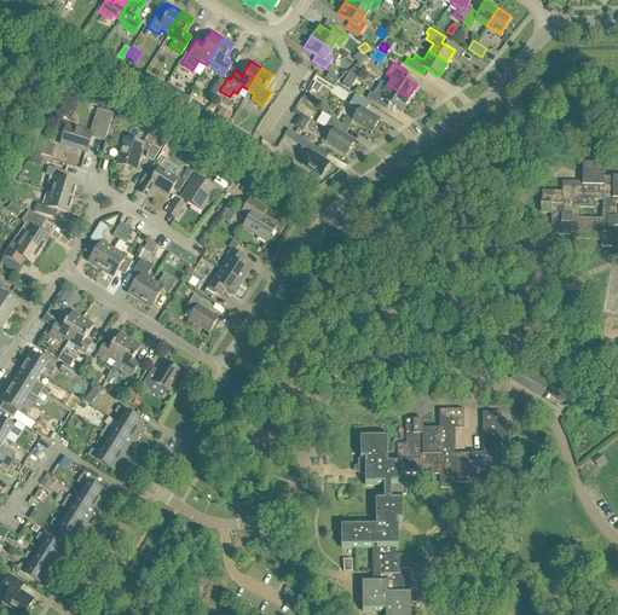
[(331,81),(335,75),(328,70),(324,76),(331,81)]
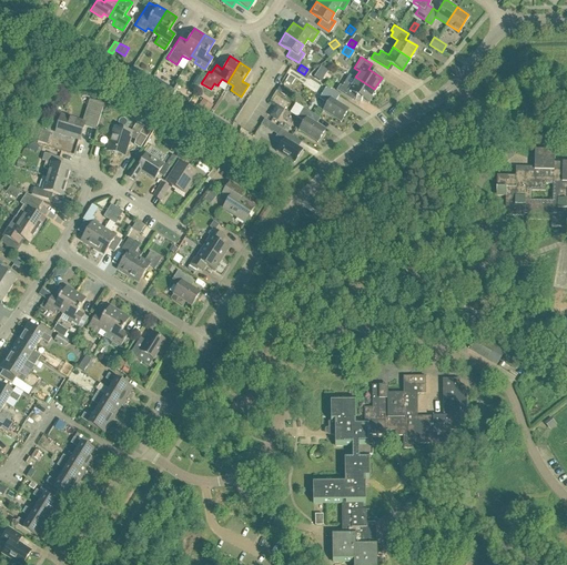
[(143,73),(140,80),(144,83),(149,77),(143,73)]
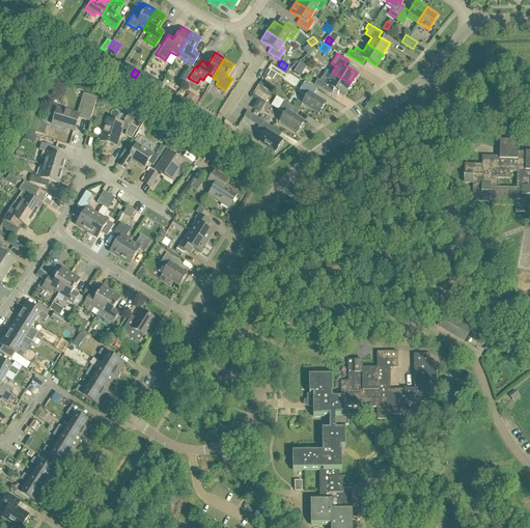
[(272,78),(275,73),(269,68),(266,74),(272,78)]
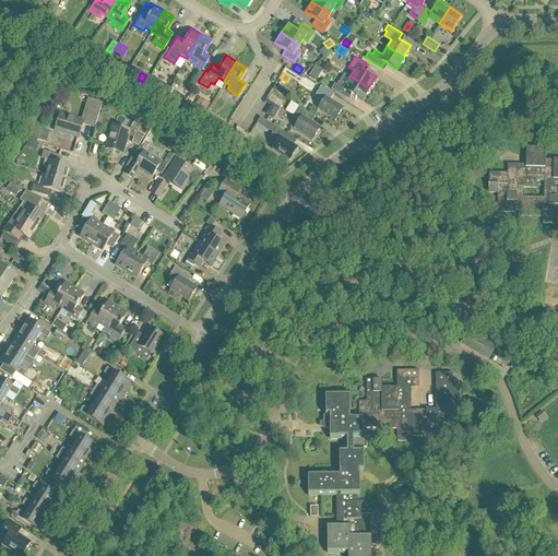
[(152,75),(145,84),(153,90),(159,80),(152,75)]
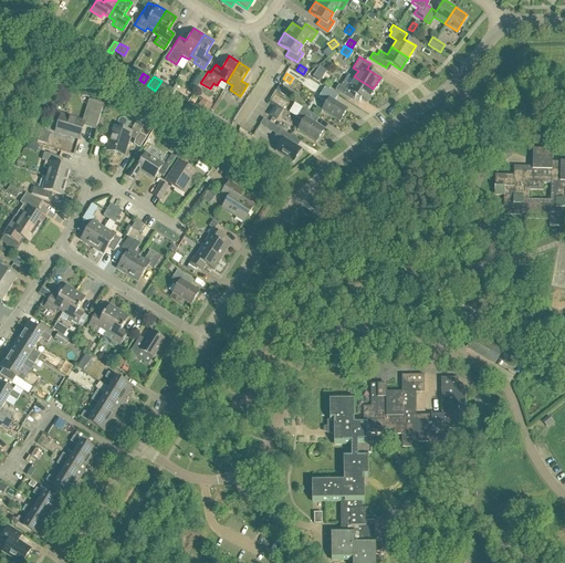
[(366,101),(373,89),(354,76),(349,84),(343,80),(341,84),(337,83),(334,89),(349,97),(353,93),(366,101)]
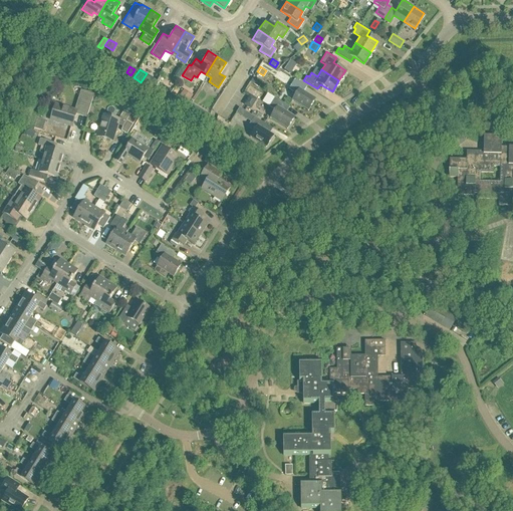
[(307,108),(314,97),(302,90),(306,84),(294,77),(288,87),(295,92),(292,98),(307,108)]
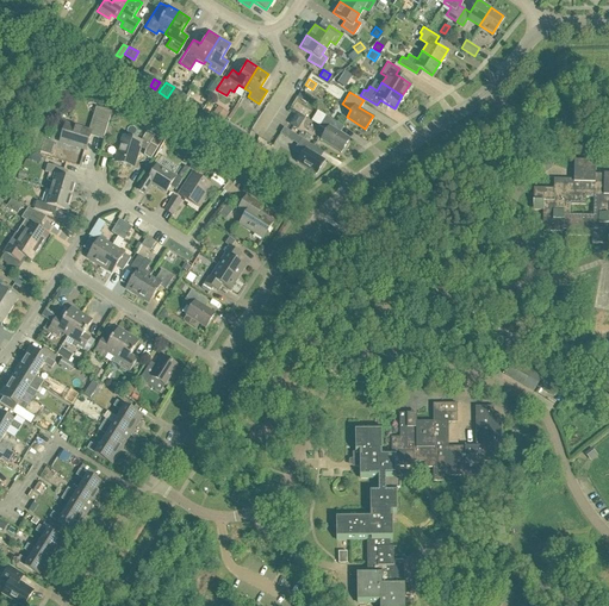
[(198,111),(203,104),(196,100),(192,107),(198,111)]
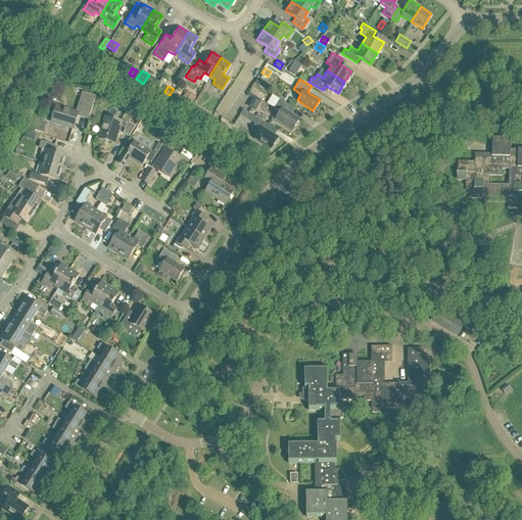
[(82,90),(77,104),(90,108),(94,94),(82,90)]
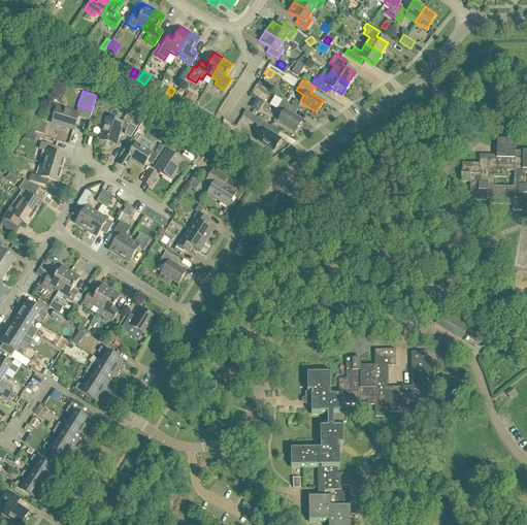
[(190,106),(196,98),(186,92),(180,100),(190,106)]
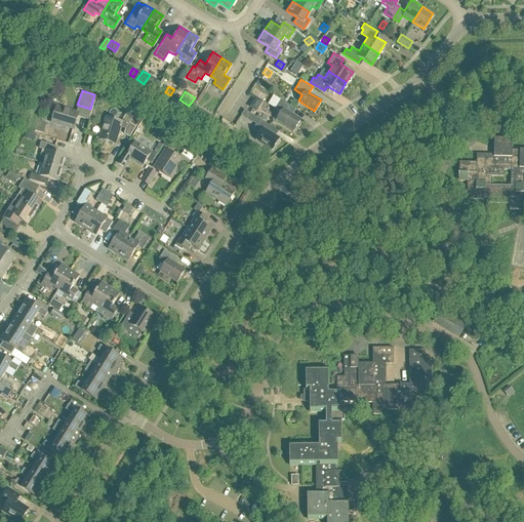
[(275,118),(292,129),(299,118),(286,110),(290,105),(279,97),(274,107),(280,111),(275,118)]
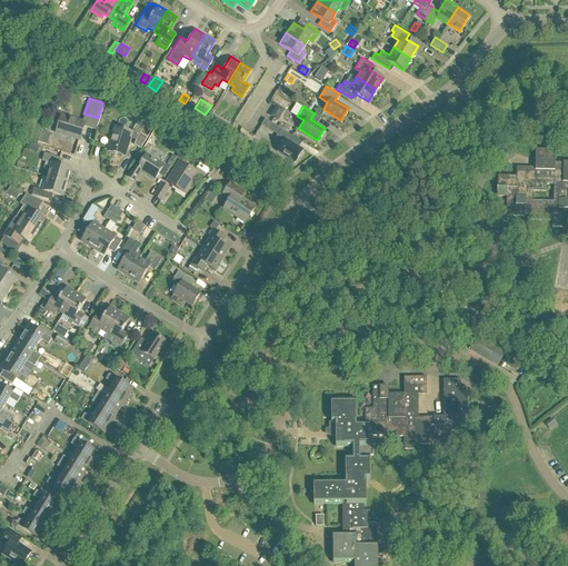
[(211,113),(206,122),(222,133),(229,125),(211,113)]
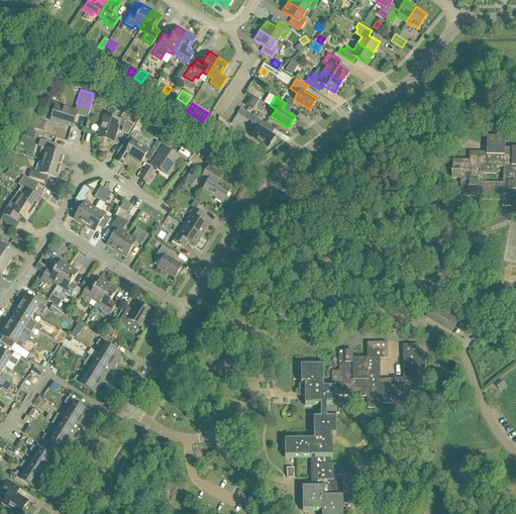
[(57,104),(53,119),(72,125),(77,110),(57,104)]
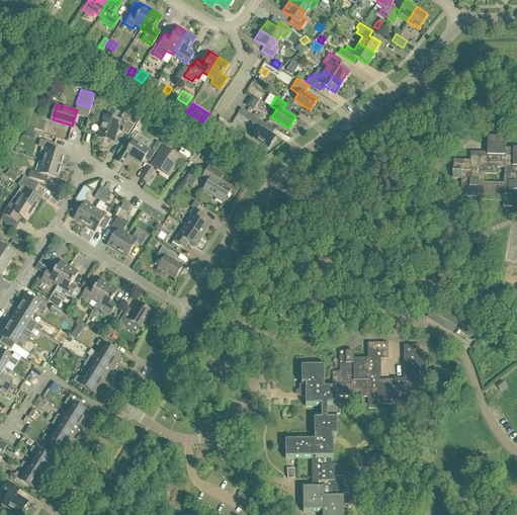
[(104,114),(98,134),(113,138),(117,123),(123,125),(126,120),(125,119),(124,118),(122,117),(120,116),(118,118),(104,114)]
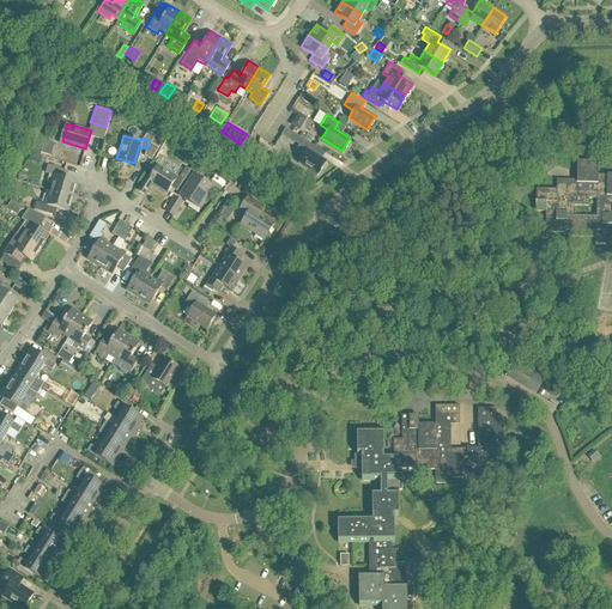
[(298,160),(317,172),(325,160),(310,151),(314,145),(302,138),(298,144),(306,148),(298,160)]
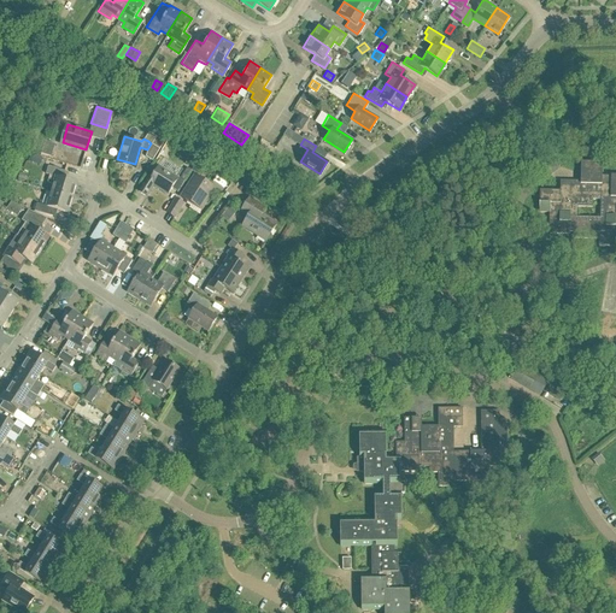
[(99,149),(94,160),(104,165),(109,154),(99,149)]
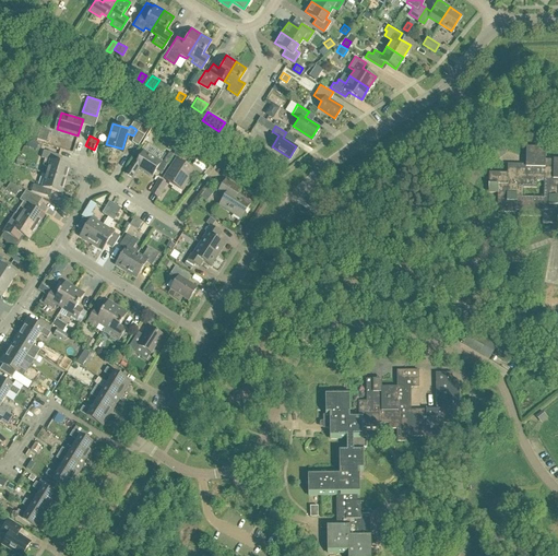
[(246,145),(235,138),(232,142),(242,150),(246,145)]
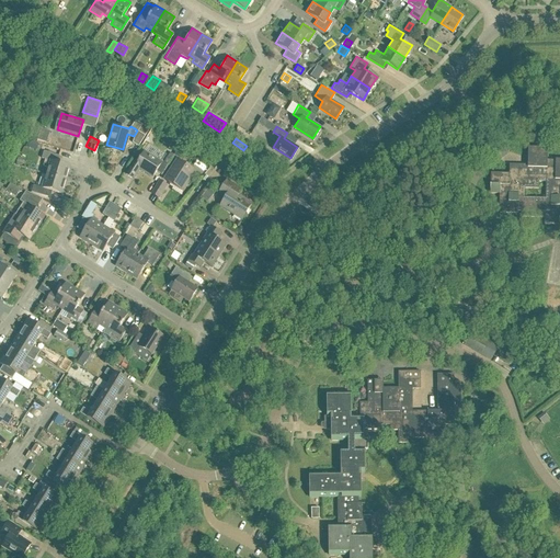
[(559,158),(546,158),(546,147),(536,147),(527,147),(526,163),(518,163),(509,162),(507,172),(490,172),(489,192),(499,192),(498,211),(516,211),(516,209),(520,209),(520,215),(530,216),(544,216),(544,223),(559,223),(559,158)]
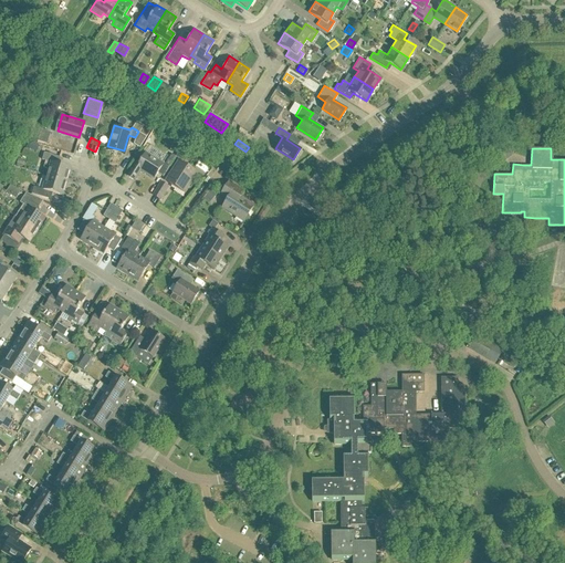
[(46,174),(65,179),(70,166),(56,162),(59,155),(43,150),(41,157),(51,160),(46,174)]
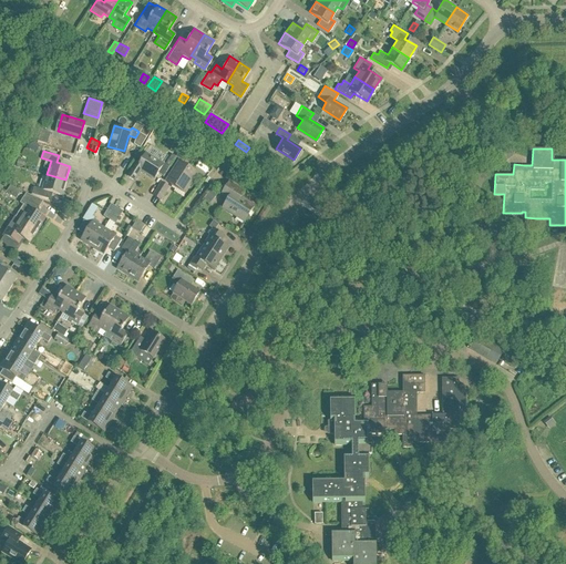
[(140,168),(153,177),(157,171),(162,163),(152,156),(145,152),(136,164),(134,162),(126,174),(134,178),(140,168)]
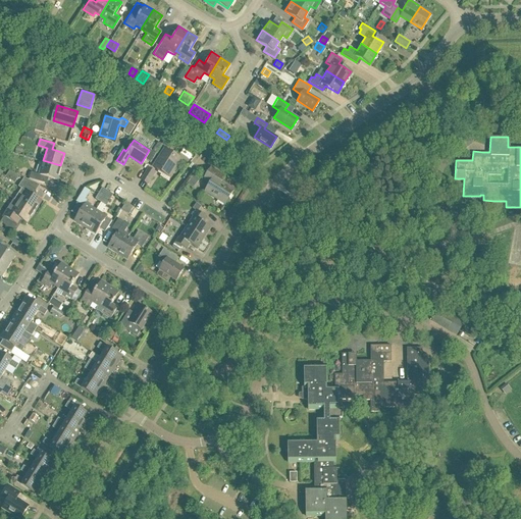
[(157,141),(151,151),(155,153),(160,143),(157,141)]
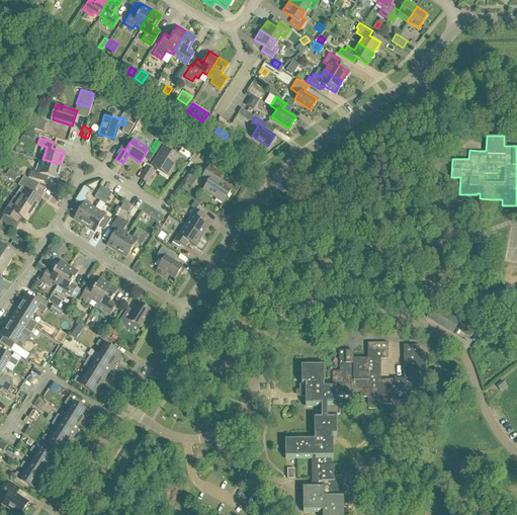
[(168,173),(178,157),(163,147),(152,163),(168,173)]
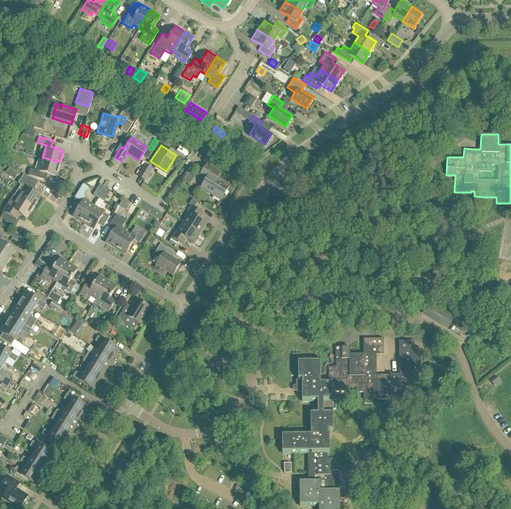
[(55,175),(59,162),(42,157),(38,169),(30,167),(28,173),(42,177),(43,171),(55,175)]
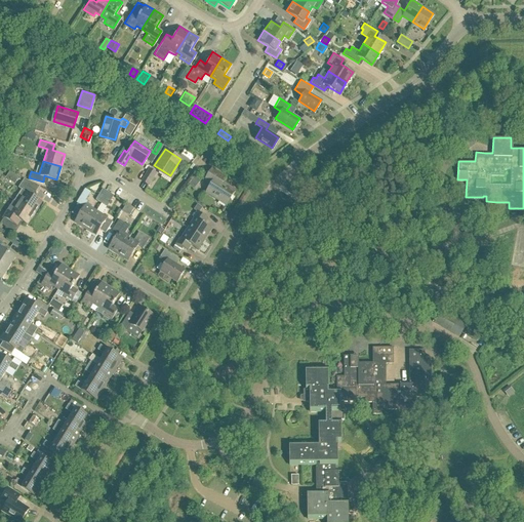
[(148,183),(155,171),(149,167),(142,178),(148,183)]
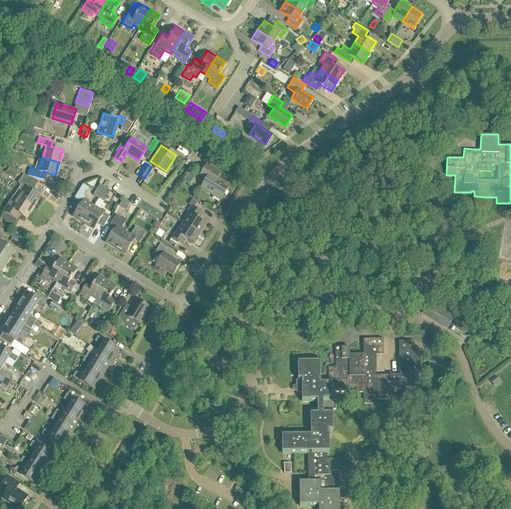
[(220,199),(229,184),(217,177),(220,172),(206,163),(200,172),(206,176),(200,186),(220,199)]
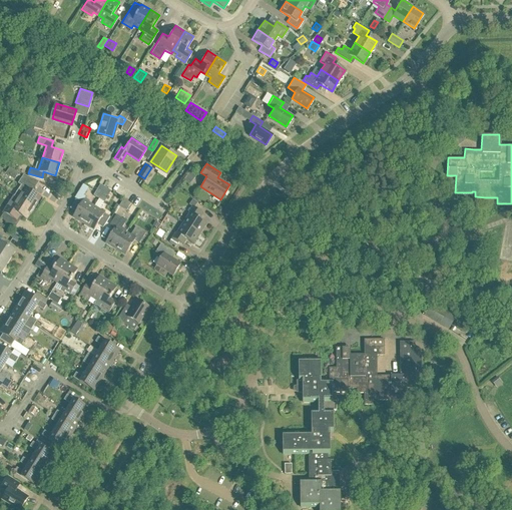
[(190,169),(186,174),(191,178),(195,173),(190,169)]
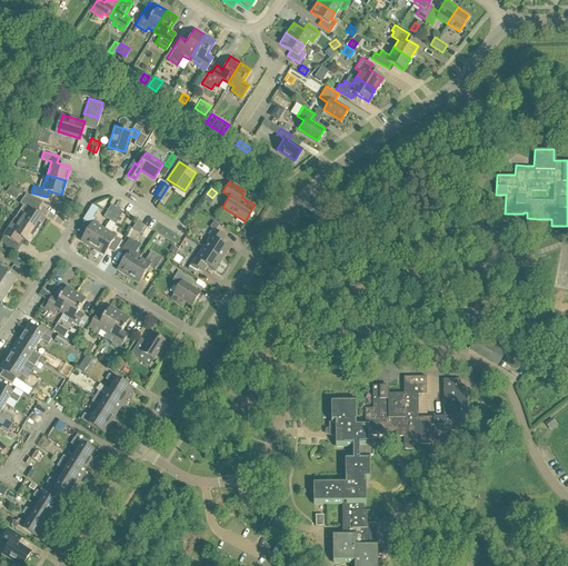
[(19,219),(36,229),(43,217),(35,211),(38,206),(42,200),(26,192),(15,208),(22,214),(19,219)]
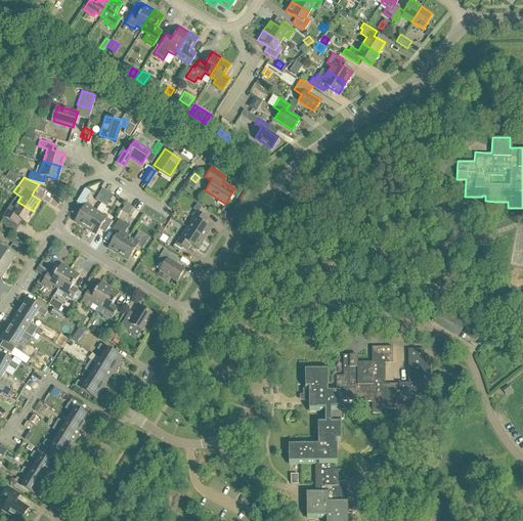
[(101,186),(94,198),(100,201),(107,190),(101,186)]
